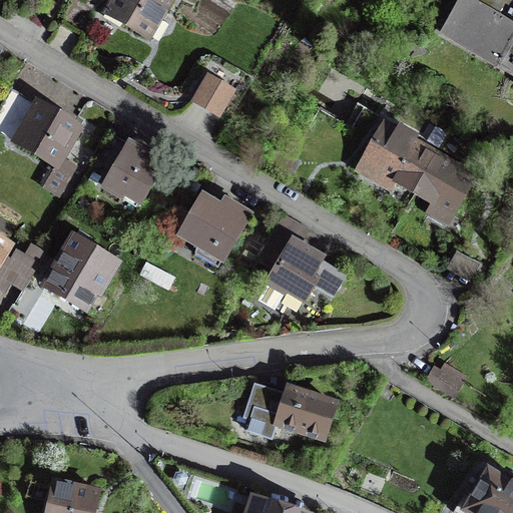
[(171,0),(112,0),(105,12),(148,39),(171,0)]
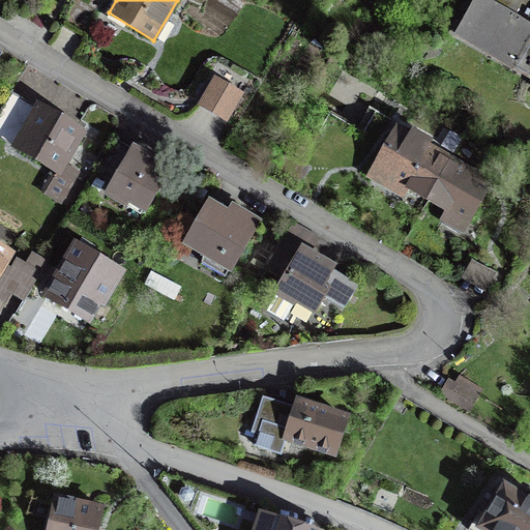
[(529,25),(516,18),(520,10),(502,0),(467,0),(454,22),(519,59),(521,55),(529,60),(529,25)]
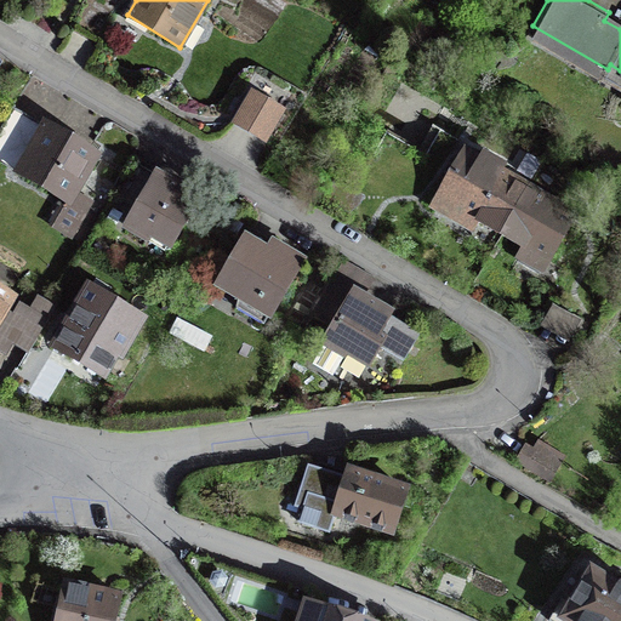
[(284,110),(252,91),(233,123),(265,142),(284,110)]
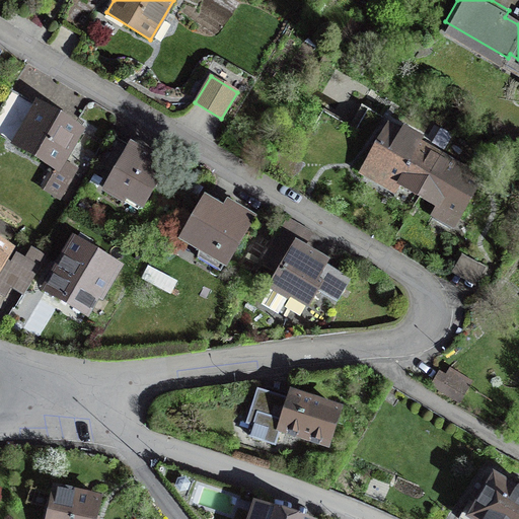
[(63,161),(82,130),(39,103),(38,104),(11,89),(0,107),(0,135),(55,167),(43,187),(60,197),(77,169),(63,161)]
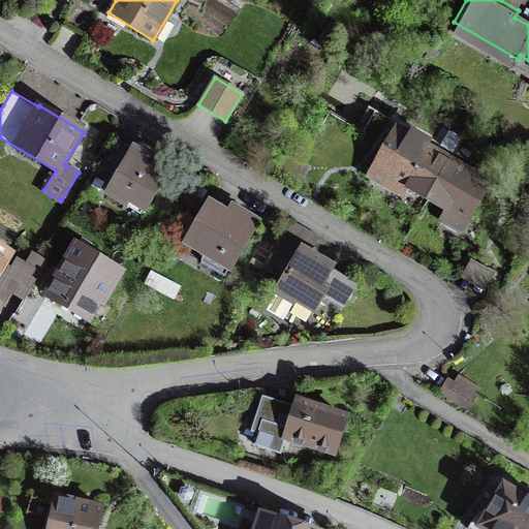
[(329,113),(318,130),(370,161),(394,121),(375,110),(363,131),(329,113)]
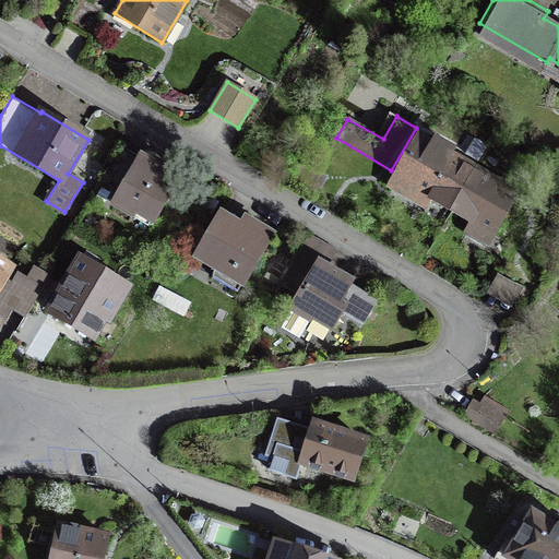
[(429,149),(415,141),(393,178),(451,211),(475,170),(450,156),(454,150),(436,139),(429,149)]
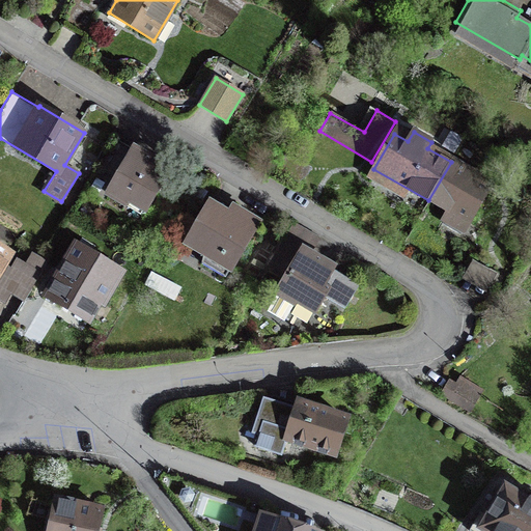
[(118,141),(90,188),(107,198),(110,193),(128,203),(130,199),(147,210),(165,178),(161,176),(165,169),(118,141)]
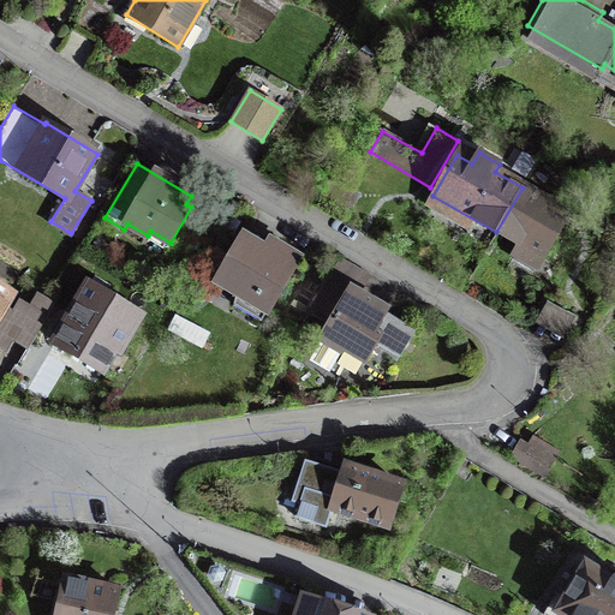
[(548,203),(523,187),(496,232),(543,260),(566,220),(556,214),(560,207),(549,201),(548,203)]
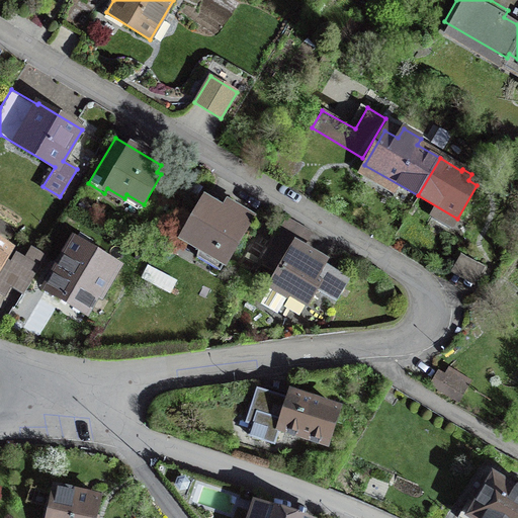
[(225,209),(205,198),(183,238),(199,247),(197,256),(221,270),(225,262),(227,263),(253,219),(228,203),(225,209)]
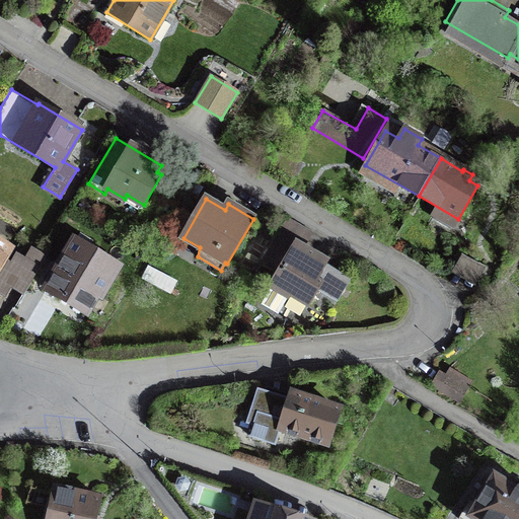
[(325,263),(279,234),(266,256),(283,267),(262,302),(277,312),(287,297),(288,297),(291,293),(308,304),(318,288),(337,299),(348,281),(323,267),(325,263)]
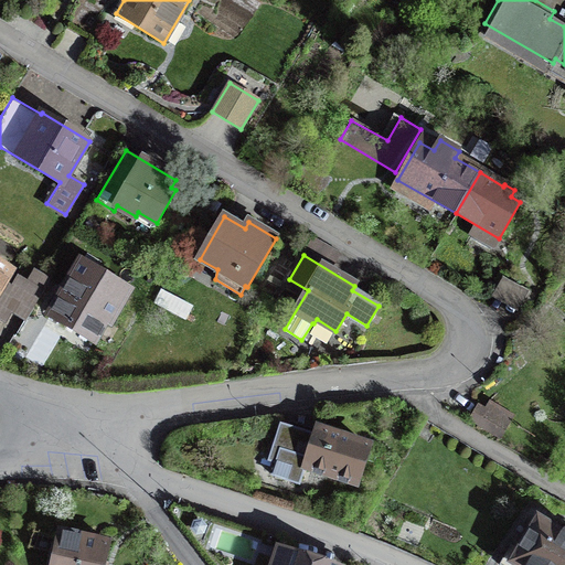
[(13,270),(0,262),(0,291),(6,284),(13,270)]
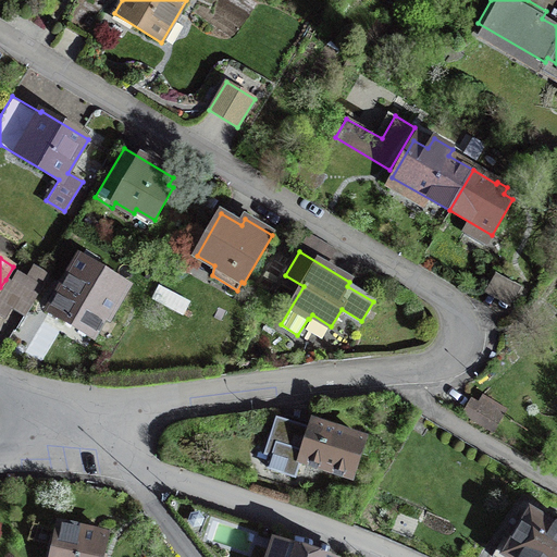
[(128,286),(81,258),(50,309),(73,322),(75,319),(96,331),(106,316),(109,318),(128,286)]
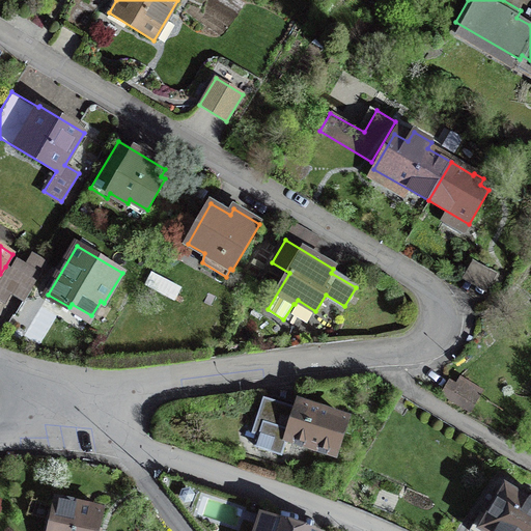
[(47,262),(33,255),(26,266),(18,260),(11,271),(5,267),(0,274),(0,300),(5,303),(11,292),(24,300),(36,279),(47,262)]
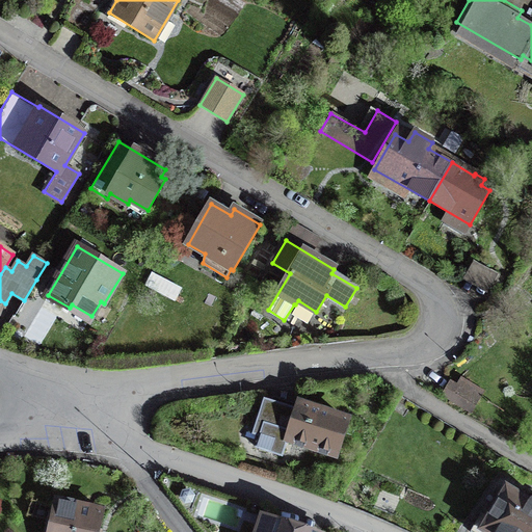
[(497,275),(473,262),(462,278),(486,293),(497,275)]
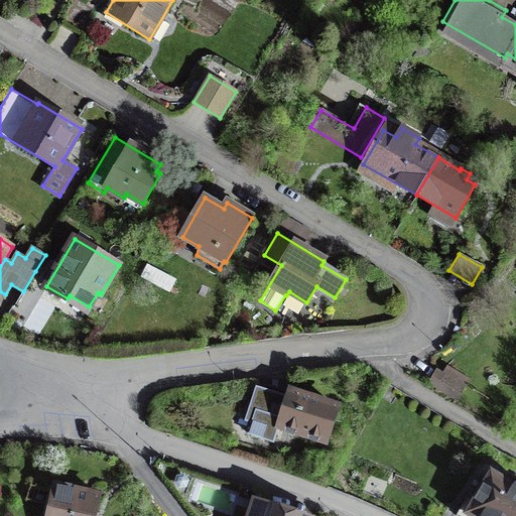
[(468,380),(447,368),(443,374),(438,371),(430,383),(456,399),(468,380)]
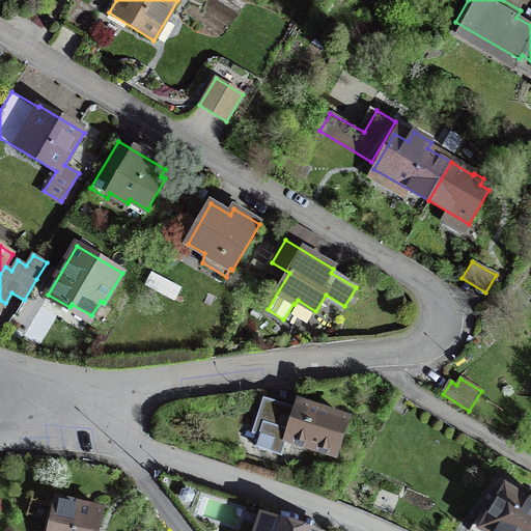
[(336,454),(347,420),(296,402),(292,412),(270,404),(267,415),(260,413),(257,422),(263,424),(256,446),(281,454),(286,439),(336,454)]
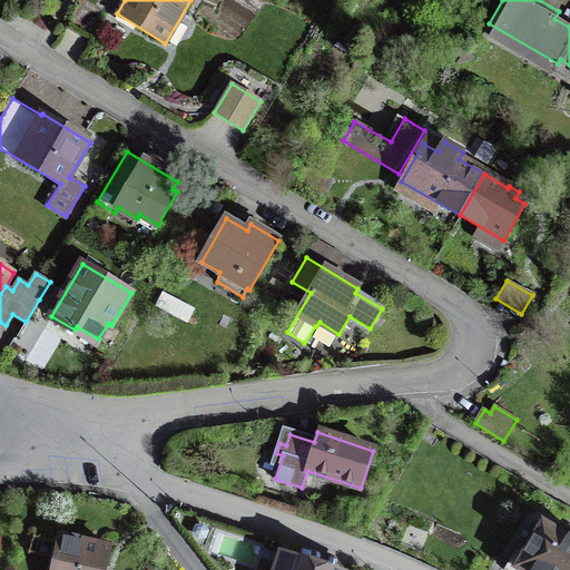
[(567,538),(542,523),(517,566),(510,562),(504,569),(569,569),(569,536),(569,537),(567,538)]
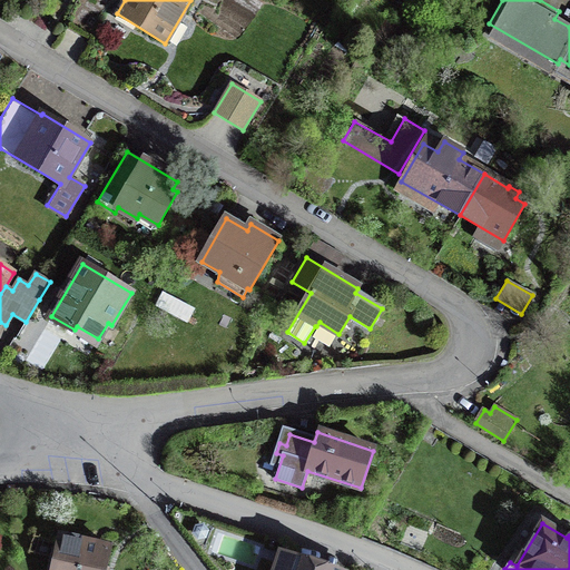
[(104,569),(108,549),(61,539),(53,569),(104,569)]
